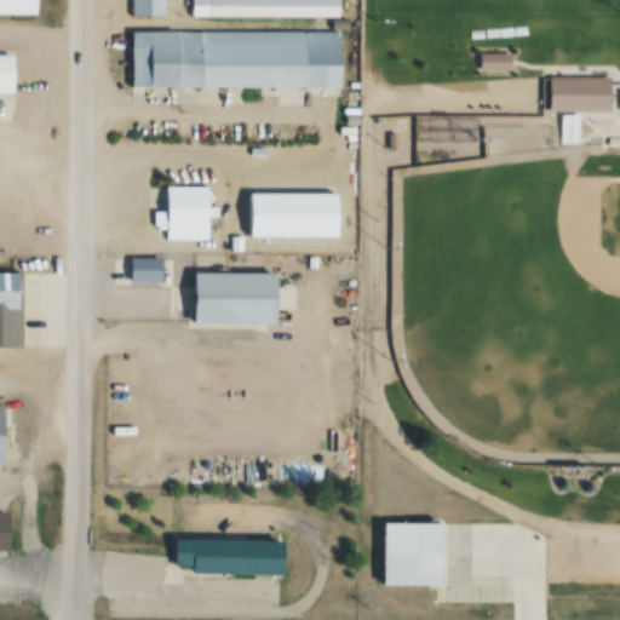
[(165,0),(130,0),(131,16),(165,16),(165,0)]
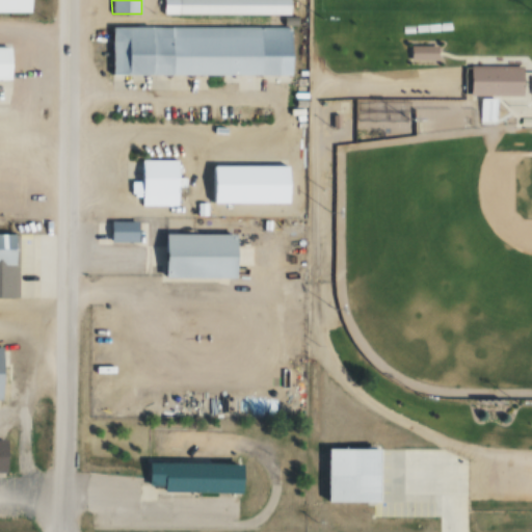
[(292,15),(291,0),(178,0),(178,15),(292,15)]
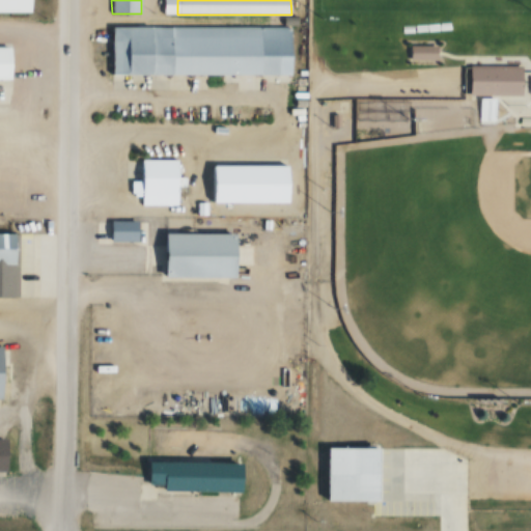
[(113,74),(294,75),(294,27),(113,26),(113,74)]
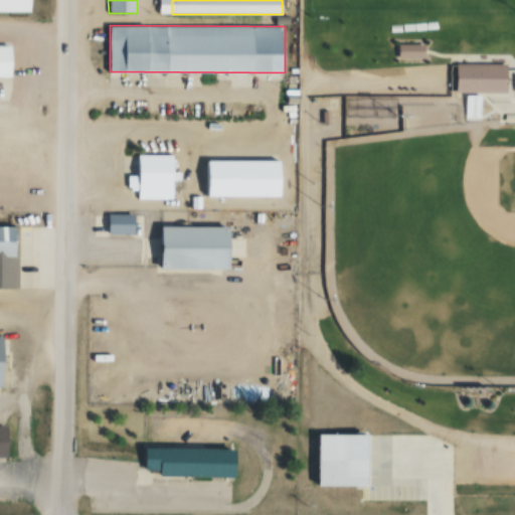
[(508,91),(508,62),(456,62),(456,91),(508,91)]
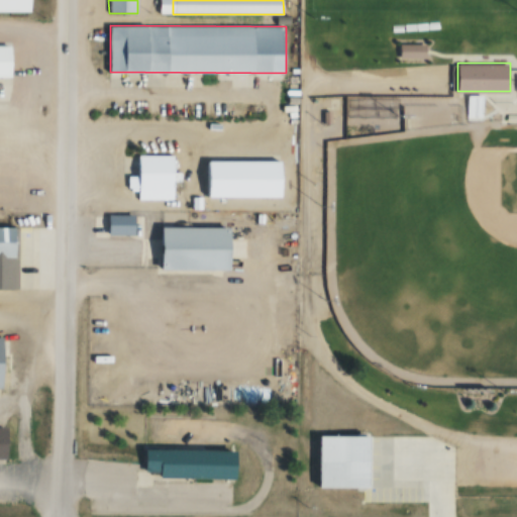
[(175,153),(137,153),(138,199),(175,199),(175,153)]
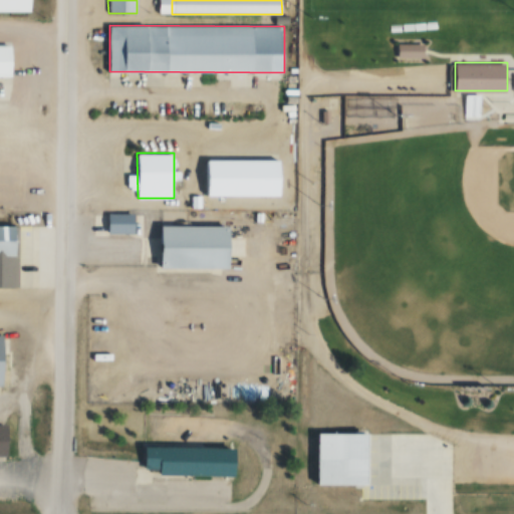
[(282,196),(282,158),(205,159),(205,196),(282,196)]
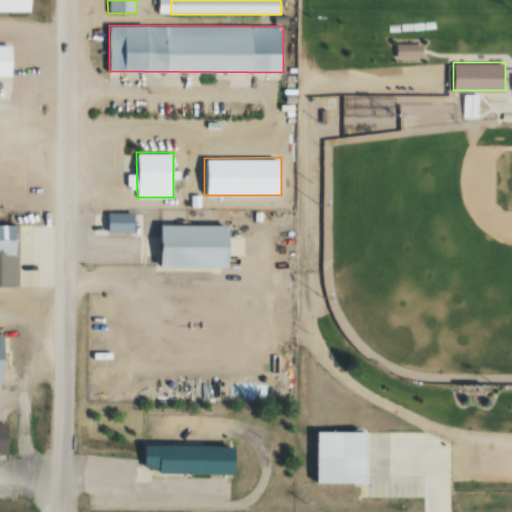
[(160,224),(160,266),(230,266),(230,224),(160,224)]
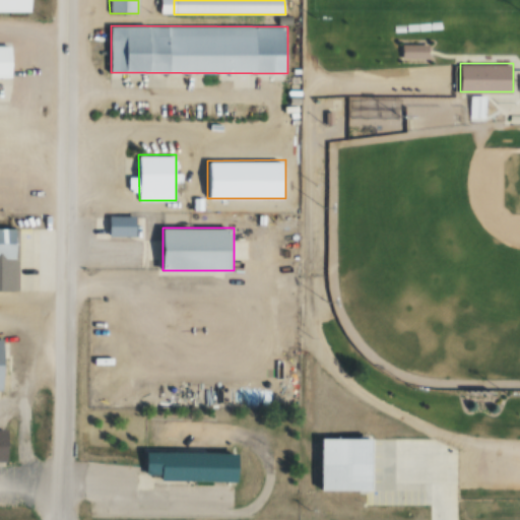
[(362,497),(362,439),(317,439),(317,497),(362,497)]
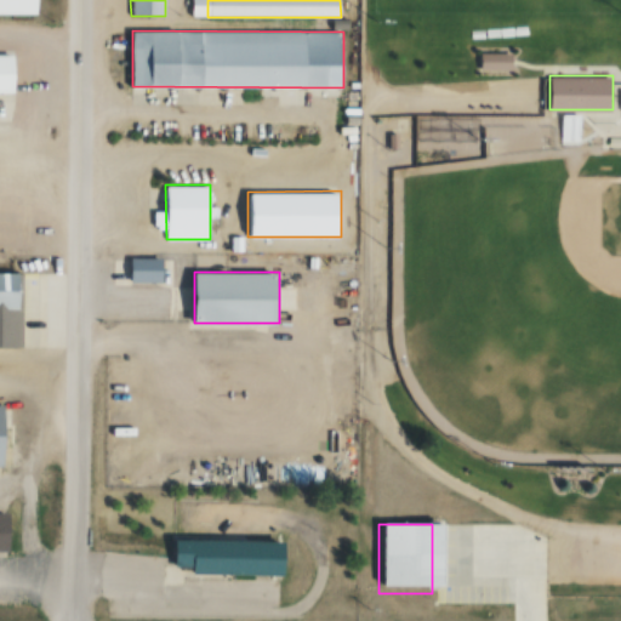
[(194,573),(286,573),(288,539),(176,537),(176,565),(194,565),(194,573)]
